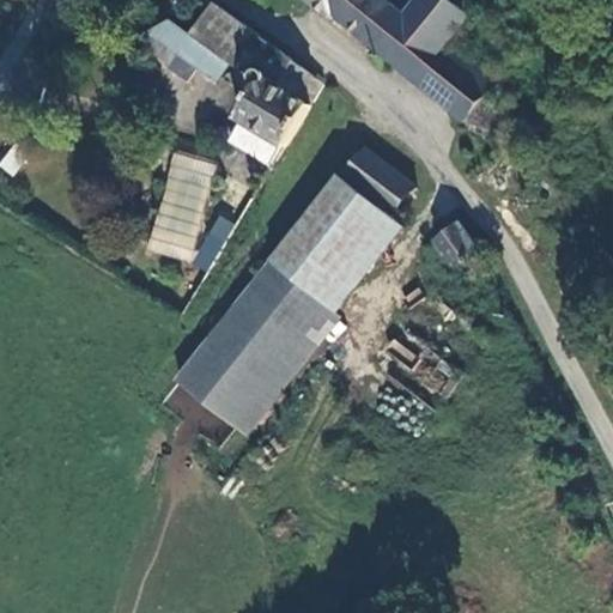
[(310,0),(353,35),(357,30),(505,149),(526,122),(507,107),(517,93),(498,77),(501,74),(468,46),(485,25),(454,0),(418,0),(405,16),(389,0),(310,0)]
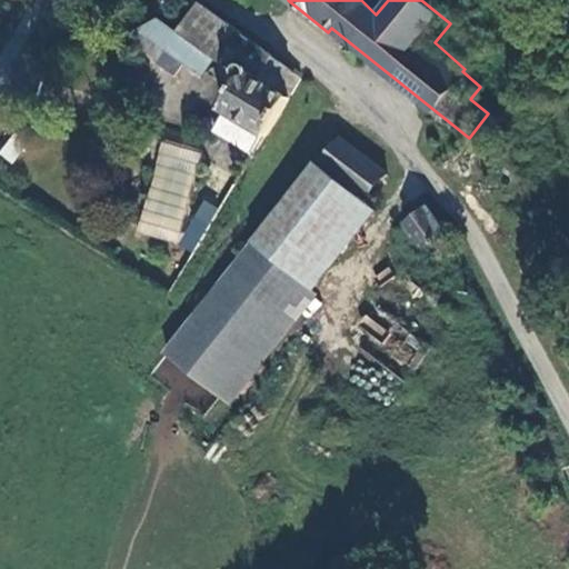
[(290,72),(242,35),(212,11),(200,2),(180,31),(193,41),(221,63),(227,57),(240,68),(239,69),(238,72),(237,76),(240,81),(222,110),(225,112),(263,135),(268,138),(291,99),(279,89),(290,72)]
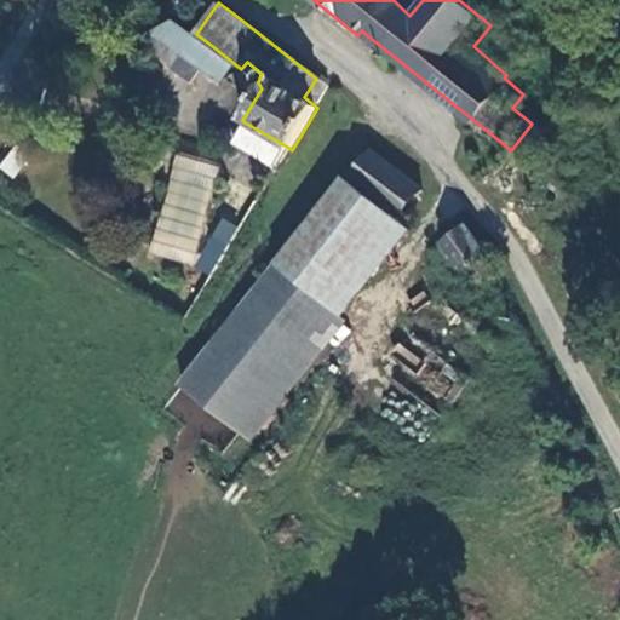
[(224,80),(236,65),(196,34),(174,19),(148,33),(154,47),(170,67),(190,82),(200,69),(214,80),(218,75),(224,80)]
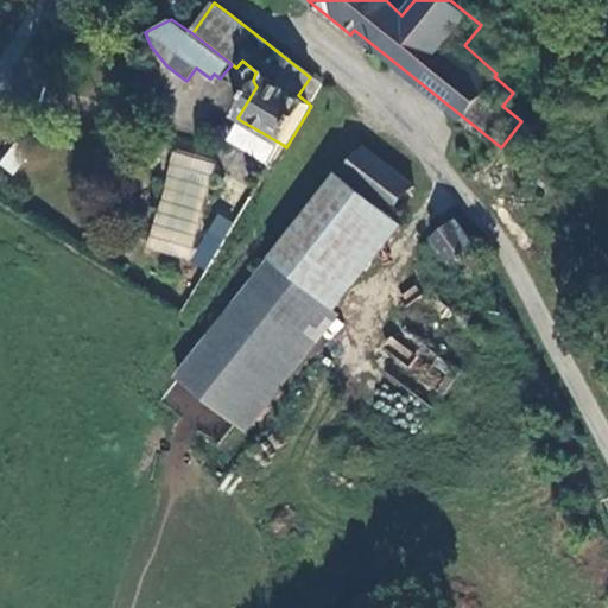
[(323,88),(310,77),(298,95),(311,106),(323,88)]
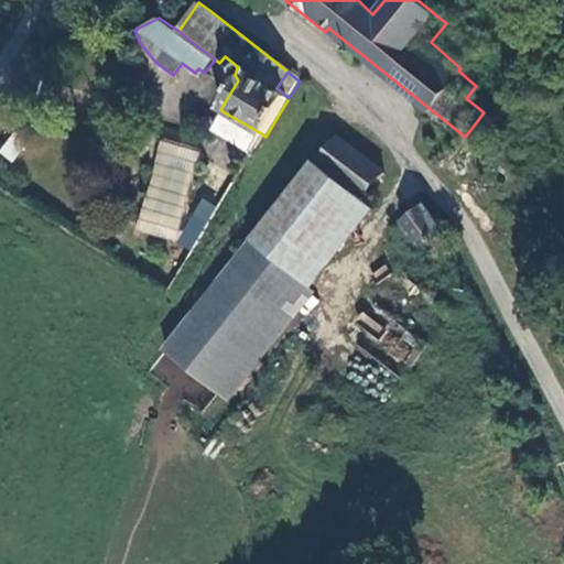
[(261,133),(223,111),(212,130),(249,153),(261,133)]
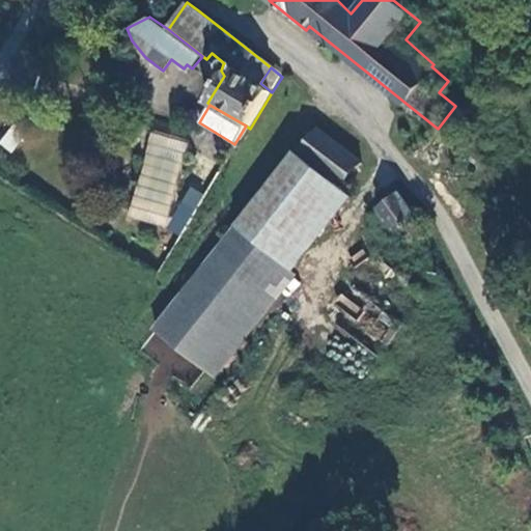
[(150,133),(129,218),(163,227),(186,142),(150,133)]
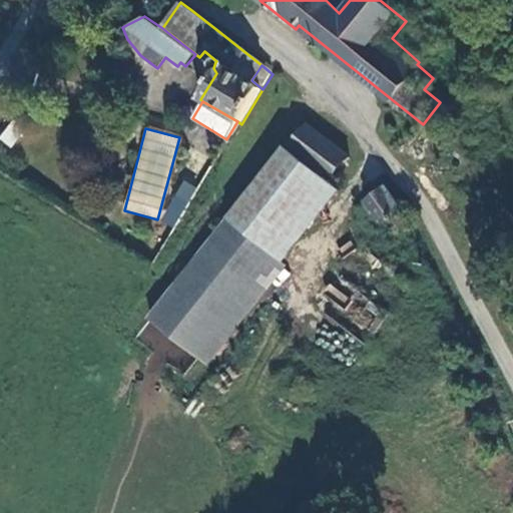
[(361,165),(332,141),(314,163),(343,187),(361,165)]
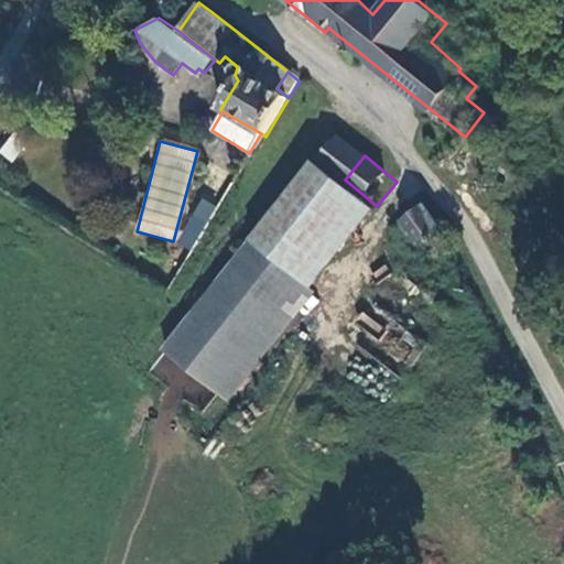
[(377,217),(323,173),(261,251),(264,252),(313,292),(316,294),(377,217)]
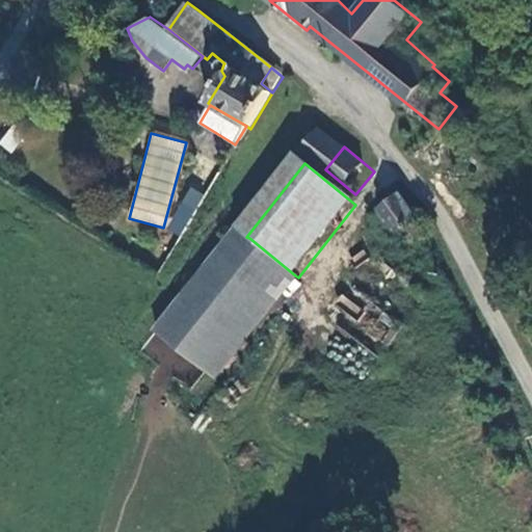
[(186,186),(167,231),(183,237),(202,192),(186,186)]
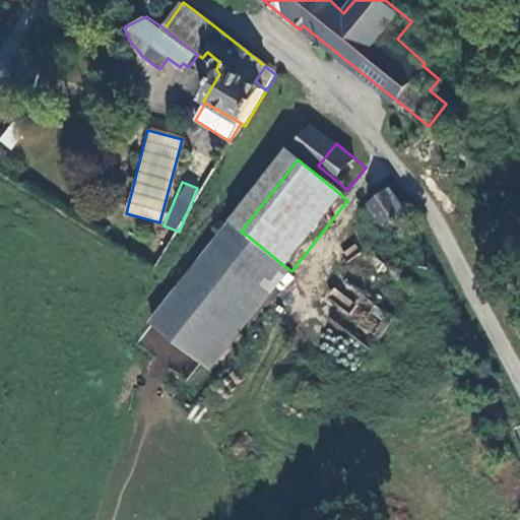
[(425,235),(428,232),(407,205),(379,222),(396,250),(410,242),(413,246),(415,247),(418,246),(420,246),(423,245),(425,241),(425,238),(425,235)]
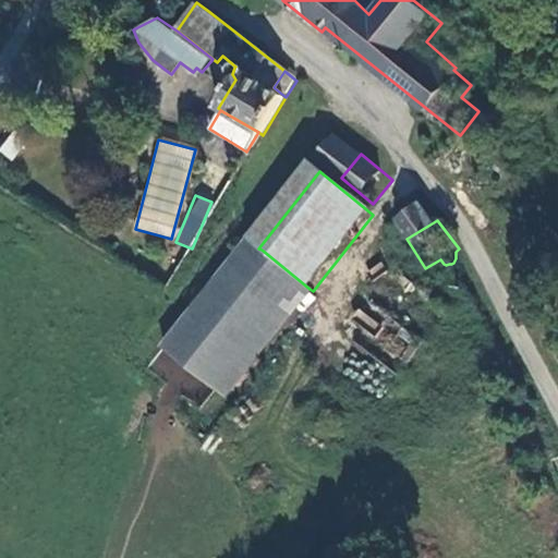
[(310,289),(262,250),(177,358),(228,396),(310,289)]
